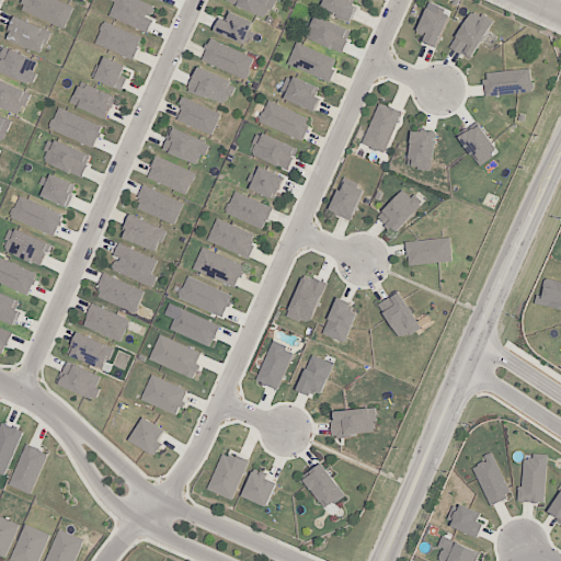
[(25,0),(22,12),(66,27),(73,4),(59,0),(25,0)]
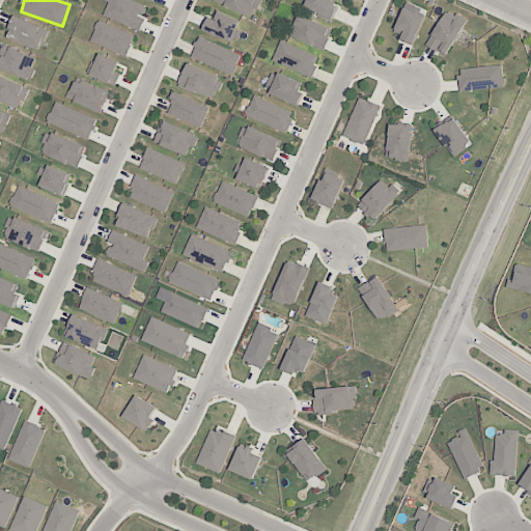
[(139,30),(149,6),(133,0),(104,0),(109,2),(103,16),(139,30)]
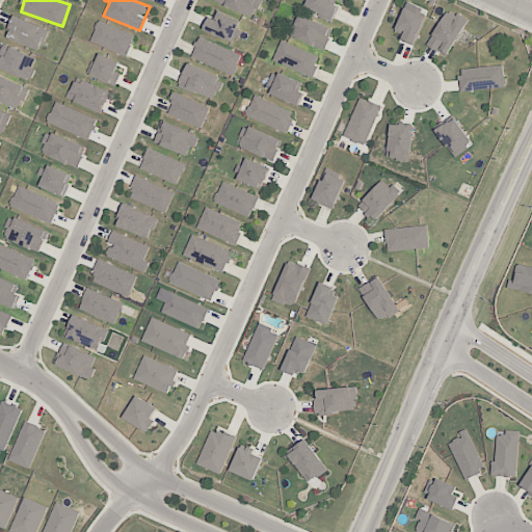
[(215,0),(215,2),(254,18),(260,0),(215,0)]
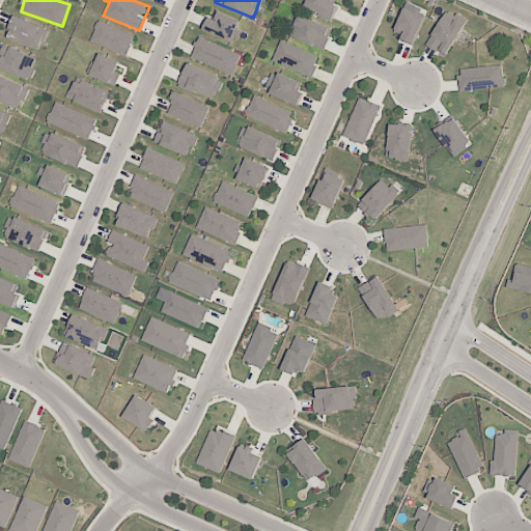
[(339,0),(307,0),(305,8),(334,19),(339,0)]
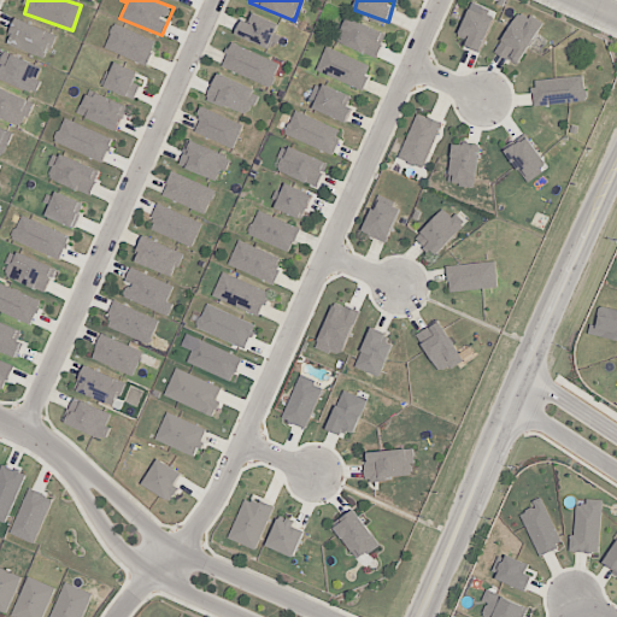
[(468,40),(465,46),(480,52),(494,18),(470,9),(458,36),(468,40)]
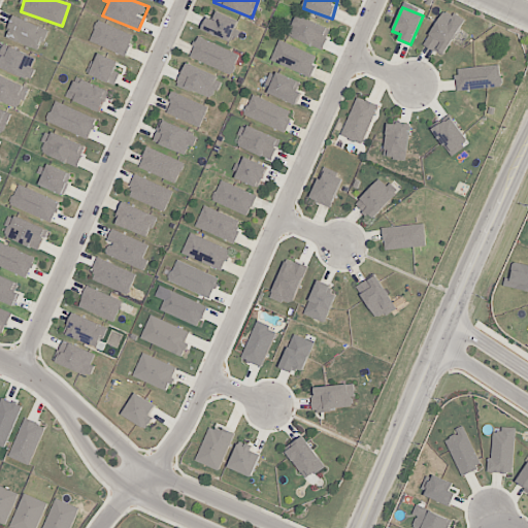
[(425,46),(446,56),(463,19),(442,9),(425,46)]
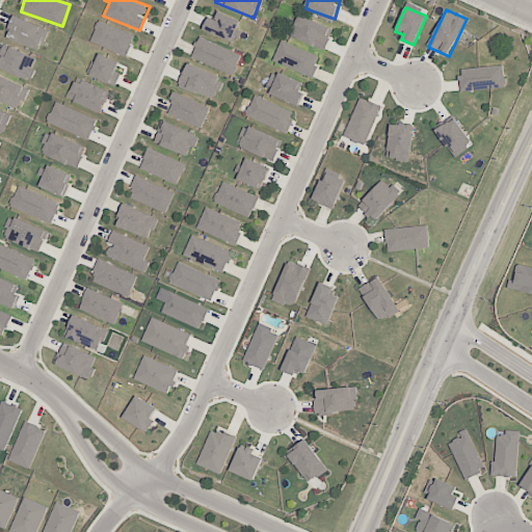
[(237,41),(242,19),(215,11),(214,18),(208,16),(204,31),(237,41)]
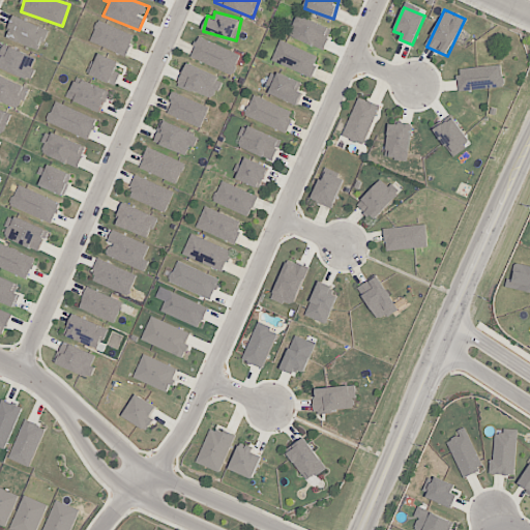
[(332,29),(298,13),(289,34),(323,51),(332,29)]
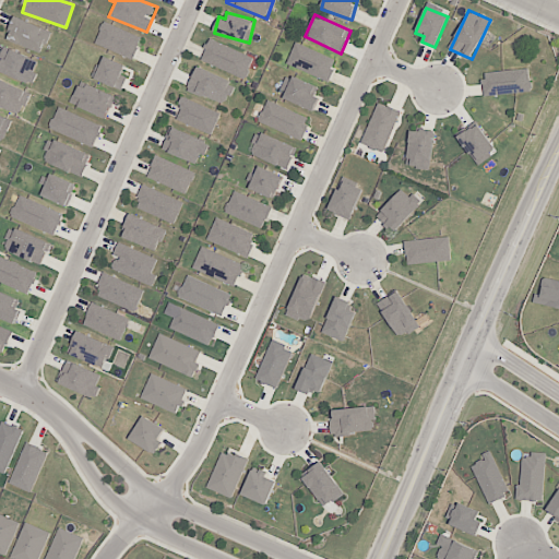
[(7,42),(42,51),(49,27),(13,18),(7,42)]
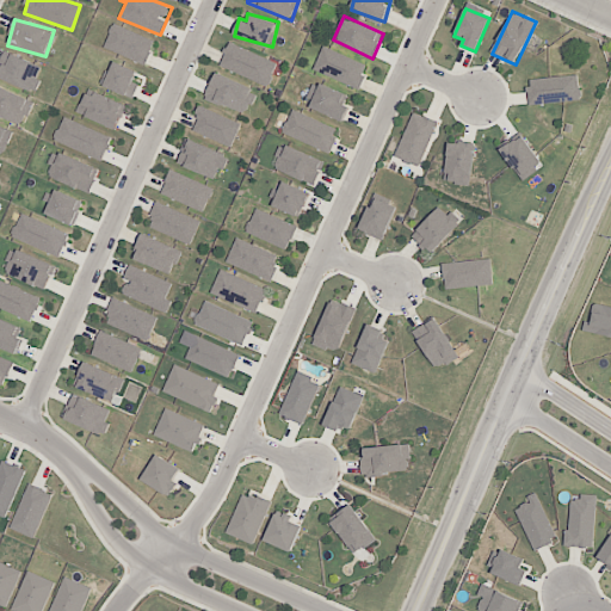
[(146,65),(156,41),(113,23),(104,47),(146,65)]
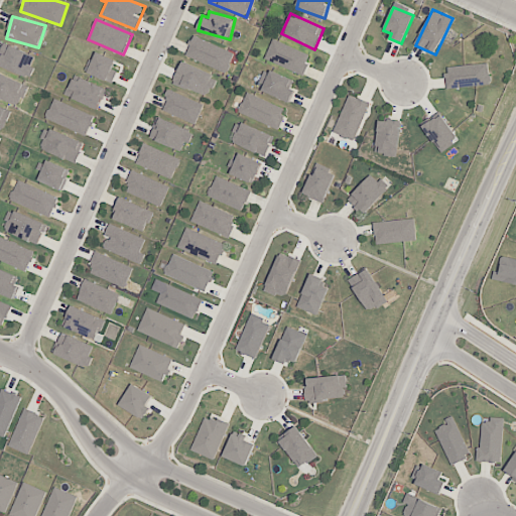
[(226,72),(234,53),(194,35),(185,54),(226,72)]
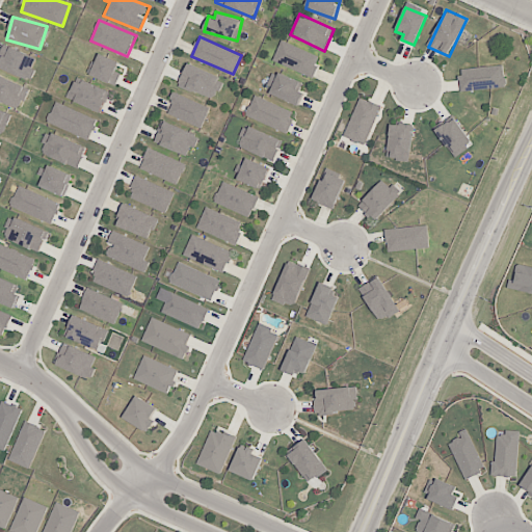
[(321,55),(281,42),(273,61),(314,76),(321,55)]
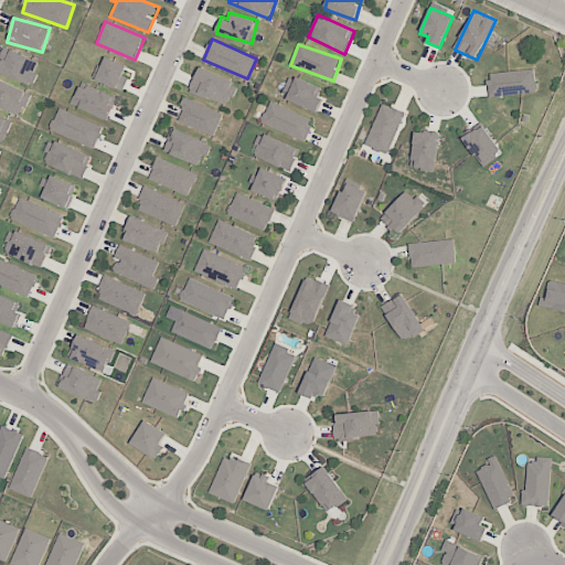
[(0,72),(34,86),(39,74),(34,73),(39,61),(2,48),(0,53),(0,72)]
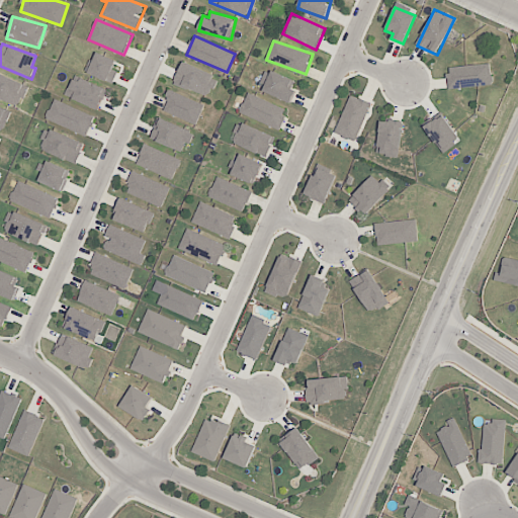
[(117,71),(113,70),(116,60),(94,52),(87,73),(113,83),(117,71)]
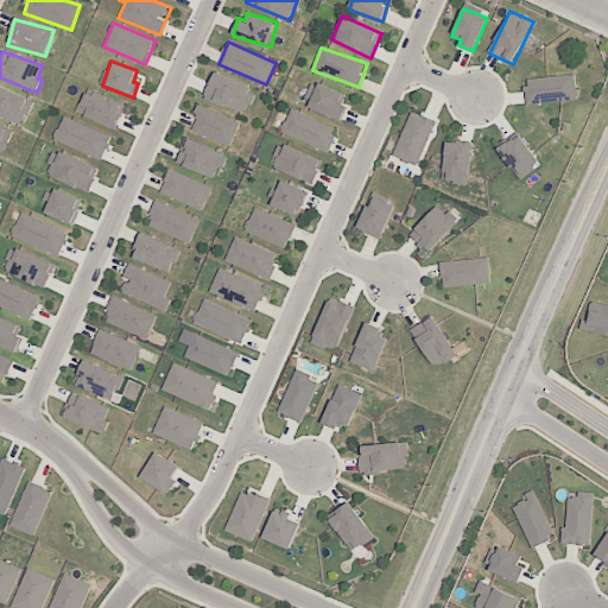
[(204,97),(245,115),(255,90),(215,73),(204,97)]
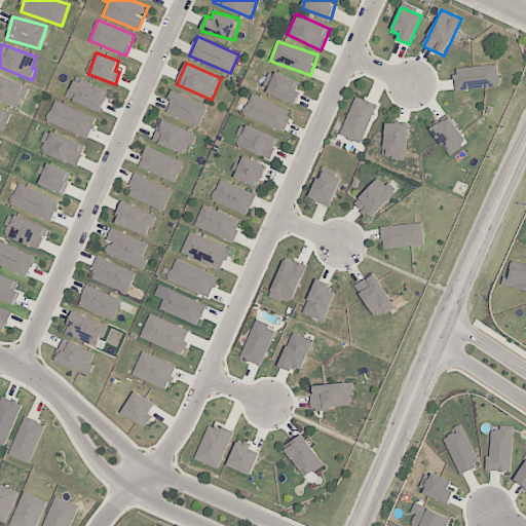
[(456,90),(500,86),(497,64),(453,69),(456,90)]
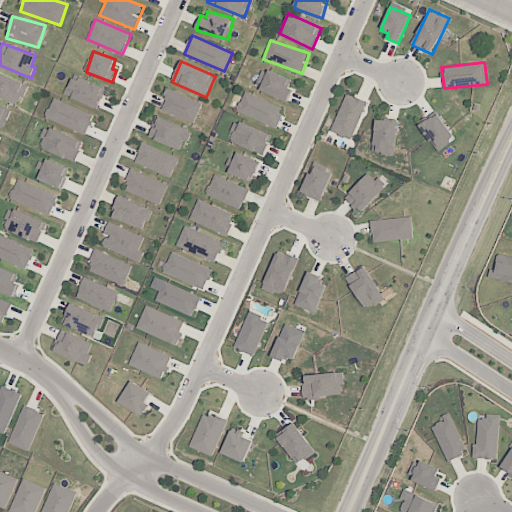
[(292,80),(262,68),(254,87),(288,101),(293,89),(289,88),(292,80)]
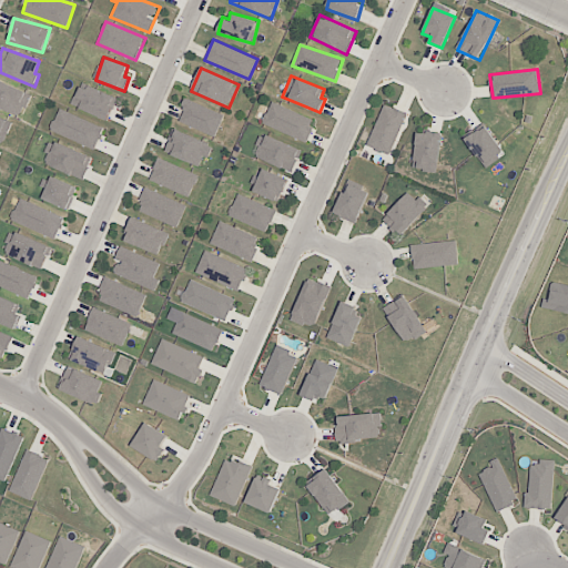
[(0,108),(21,117),(31,94),(0,80),(0,108)]
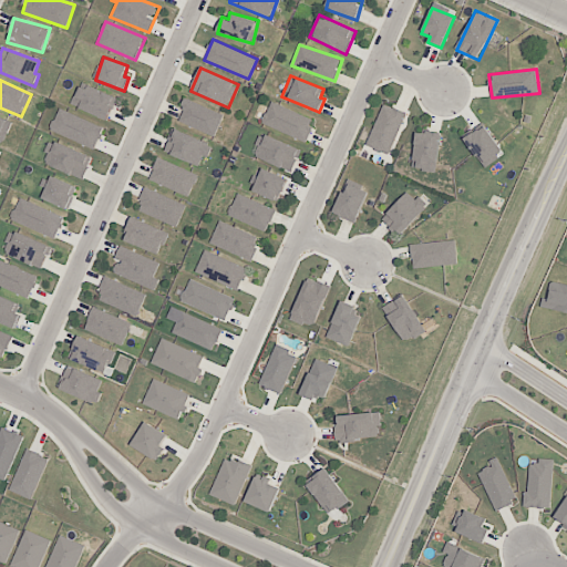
[(109,120),(117,96),(80,83),(72,105),(109,120)]
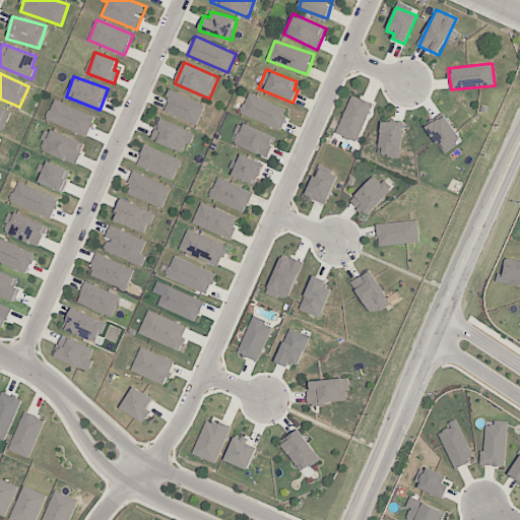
[(197,125),(205,105),(171,90),(161,111),(197,125)]
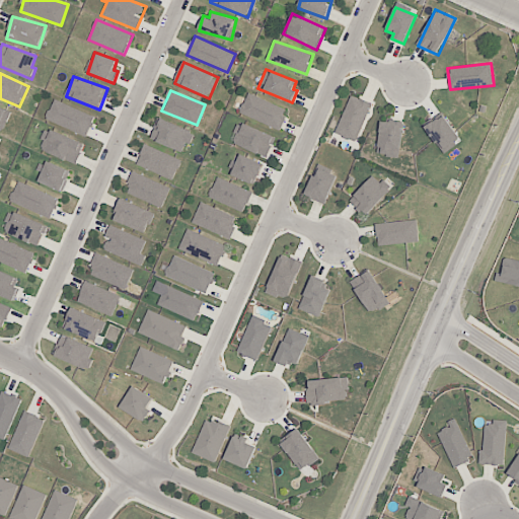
[(239,113),(280,130),(288,109),(248,93),(239,113)]
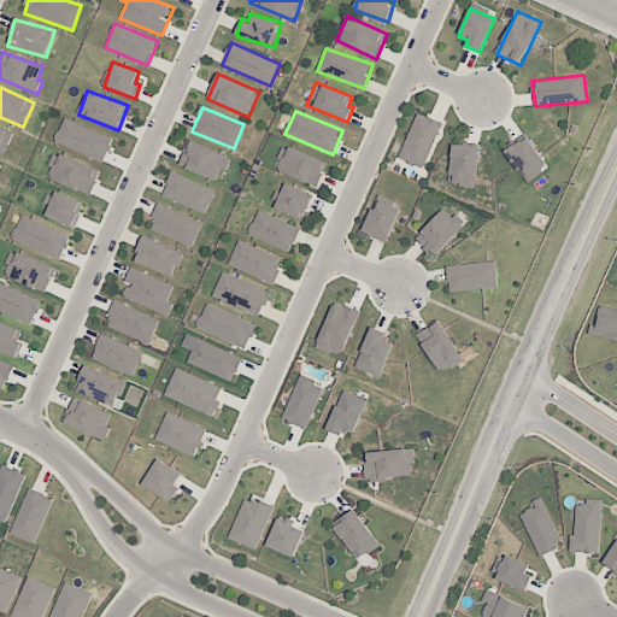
[(423,169),(441,123),(417,112),(398,158),(423,169)]
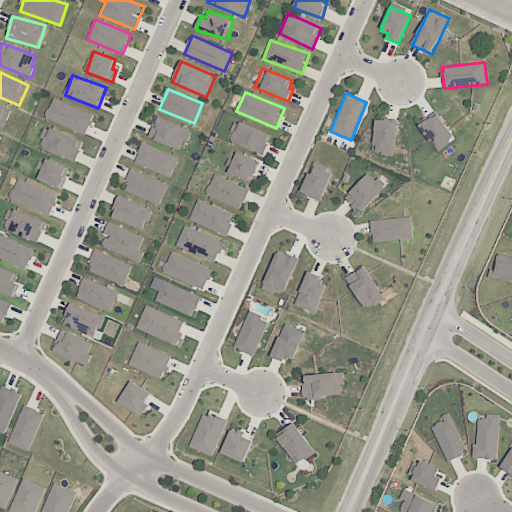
[(85,134),(94,115),(54,98),(45,117),(85,134)]
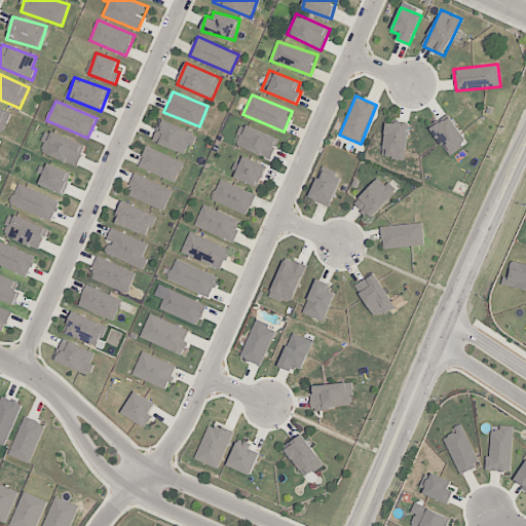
[(0,129),(4,132),(11,110),(0,106),(0,129)]
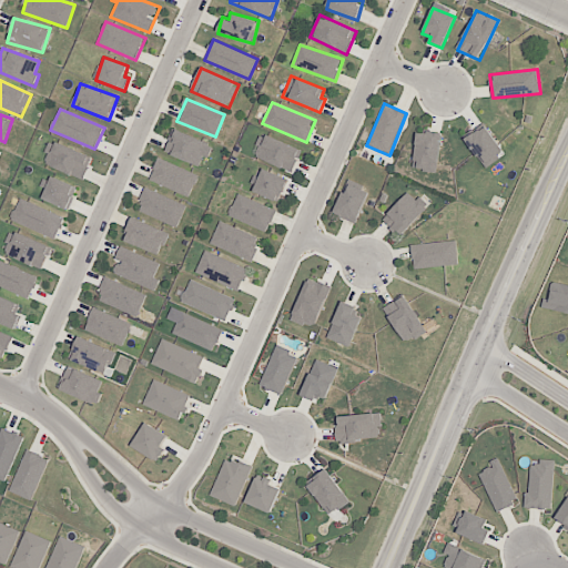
[(465,140),(485,168),(505,153),(485,125),(465,140)]
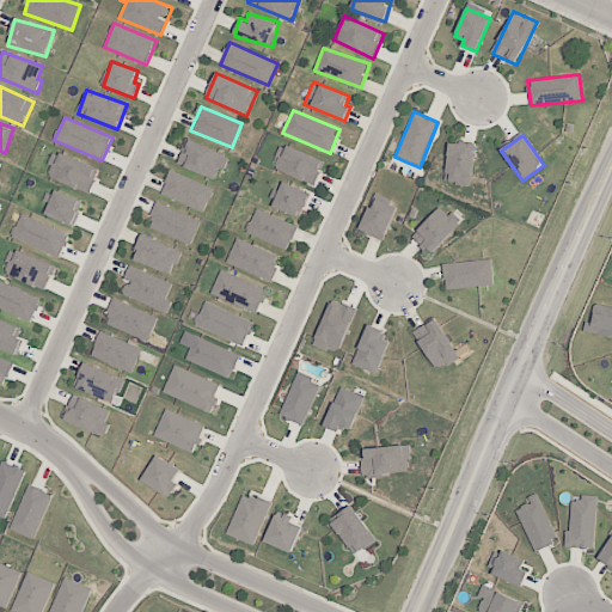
[(214,178),(219,167),(225,170),(230,157),(187,139),(177,164),(214,178)]
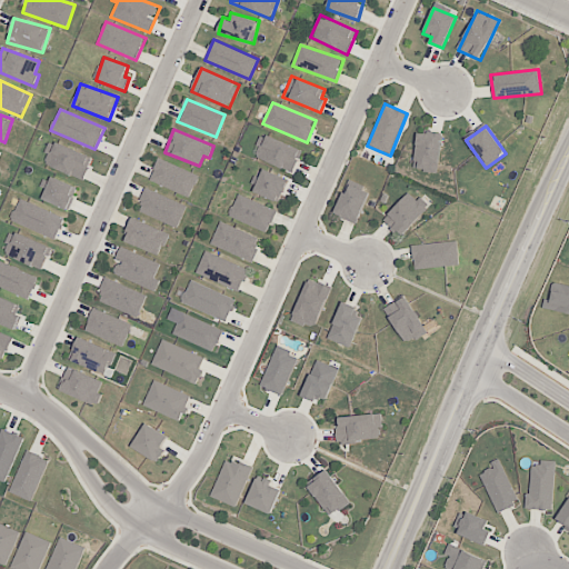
[(443,135),(419,131),(412,169),(437,172),(443,135)]
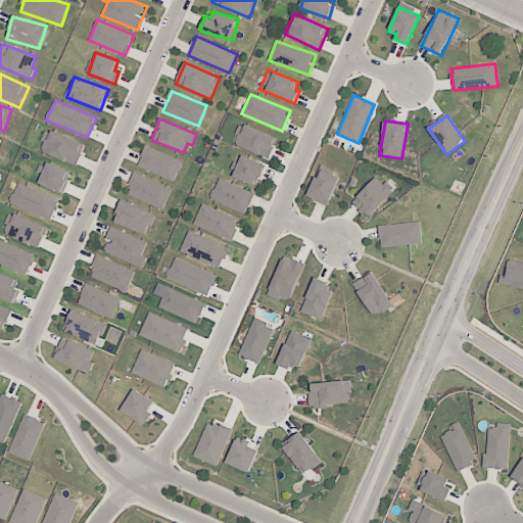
[(242,123),(233,143),(269,158),(278,138),(242,123)]
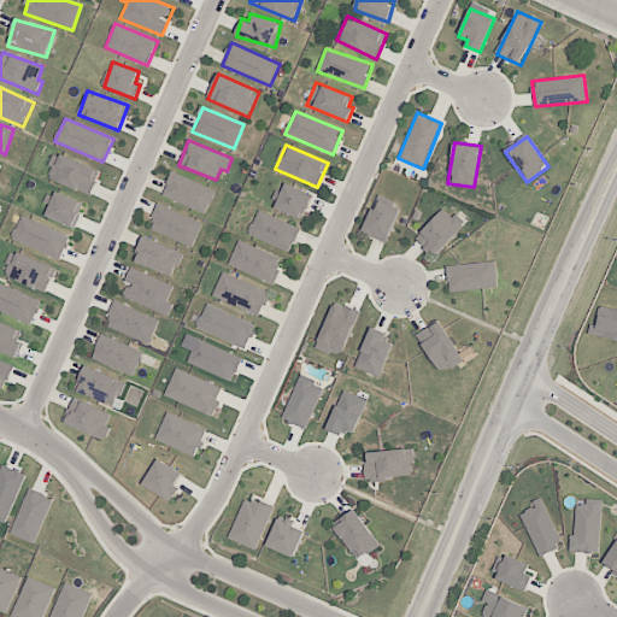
[(100,170),(56,153),(46,178),(92,194),(100,170)]
